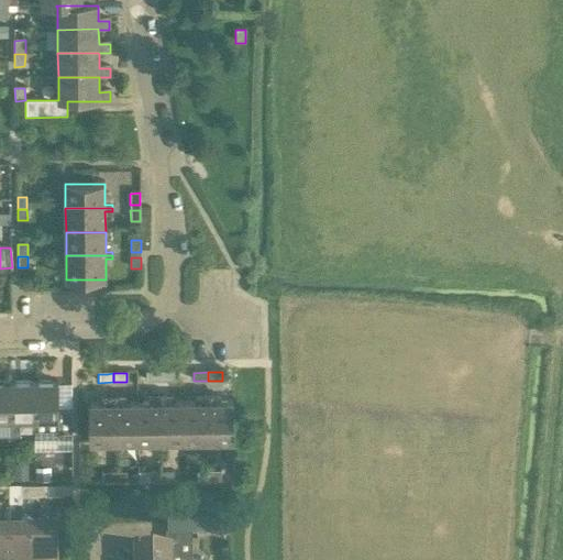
[(155,373),(146,373),(146,382),(161,382),(161,373),(155,373)]
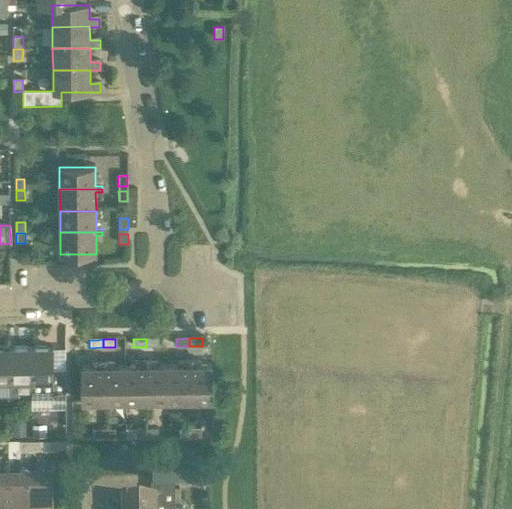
[(151,339),(146,339),(146,347),(159,347),(159,339),(151,339)]
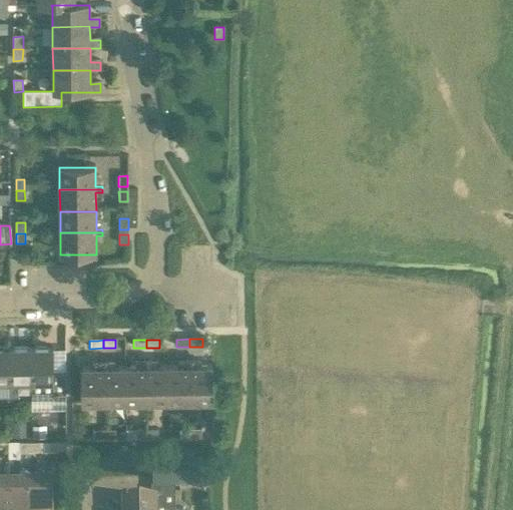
[(0,385),(10,385),(9,350),(0,350),(0,385)]
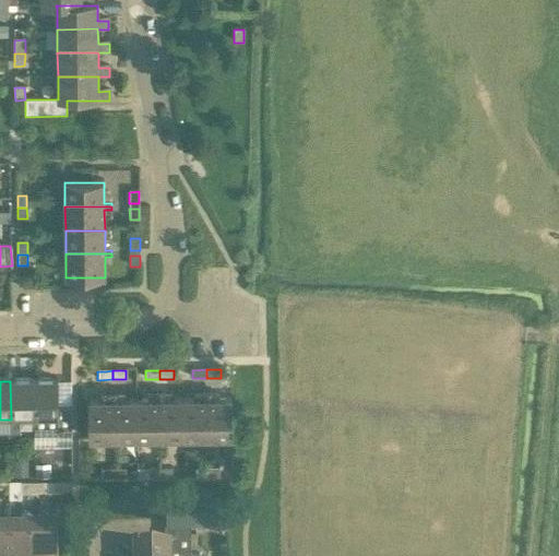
[(34,381),(10,381),(11,420),(11,436),(20,435),(20,420),(34,420),(34,381)]
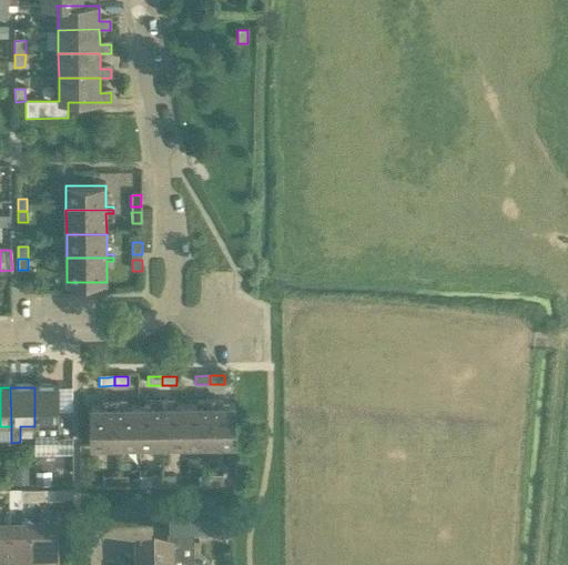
[(59,387),(34,387),(34,426),(34,437),(59,436),(59,445),(73,445),(72,417),(59,417),(59,387)]
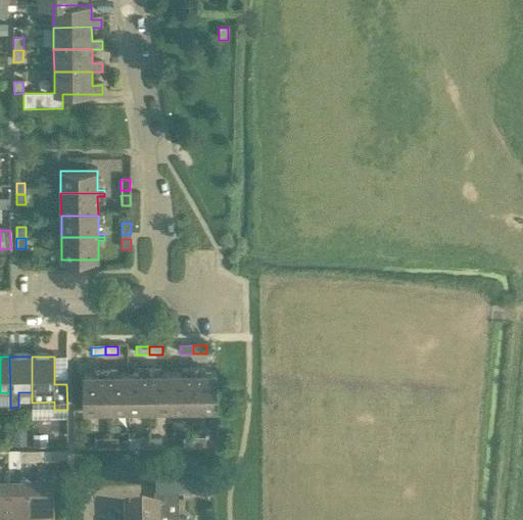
[(190,374),(172,375),(173,392),(173,411),(194,411),(194,392),(193,374),(190,374)]
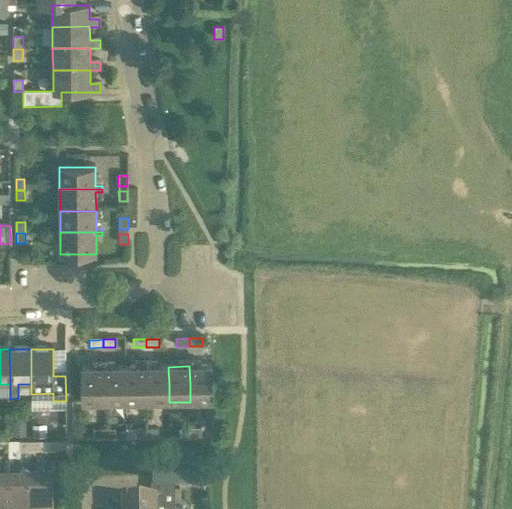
[(193,366),(189,366),(190,384),(190,402),(212,402),(211,384),(211,366),(193,366)]
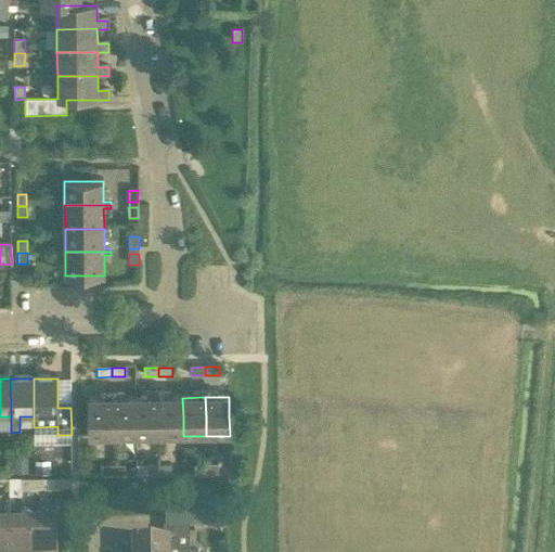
[(108,398),(88,399),(89,419),(89,438),(113,437),(113,418),(112,398),(108,398)]
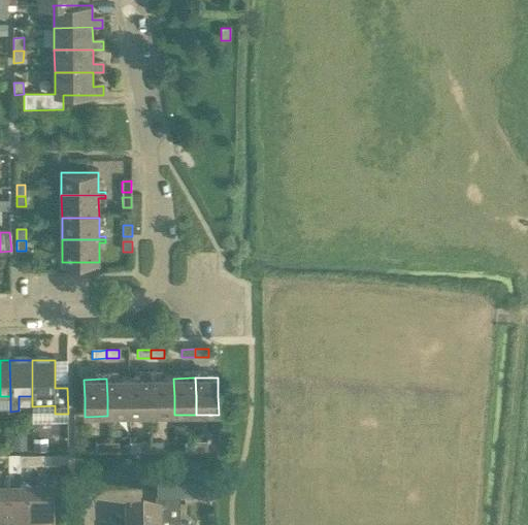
[(110,379),(106,379),(107,397),(107,416),(130,416),(130,397),(130,379),(110,379)]
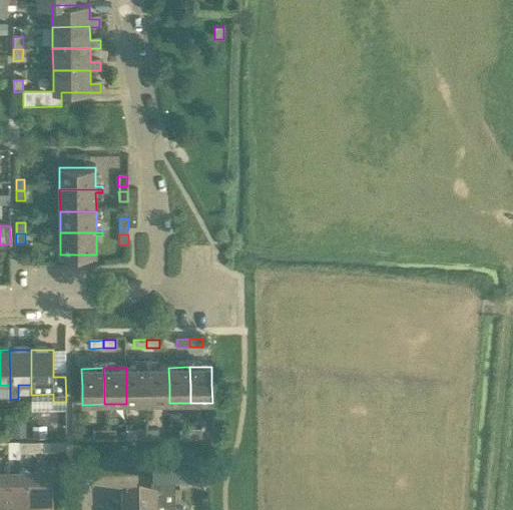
[(143,368),(126,368),(126,386),(126,404),(147,404),(147,386),(146,368),(143,368)]
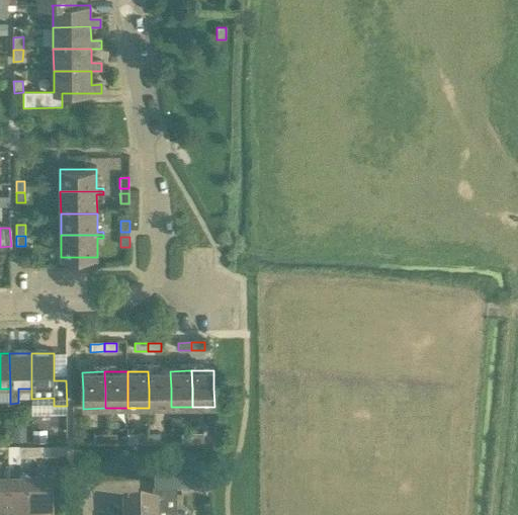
[(152,371),(148,371),(149,390),(149,408),(171,407),(171,389),(170,371),(152,371)]
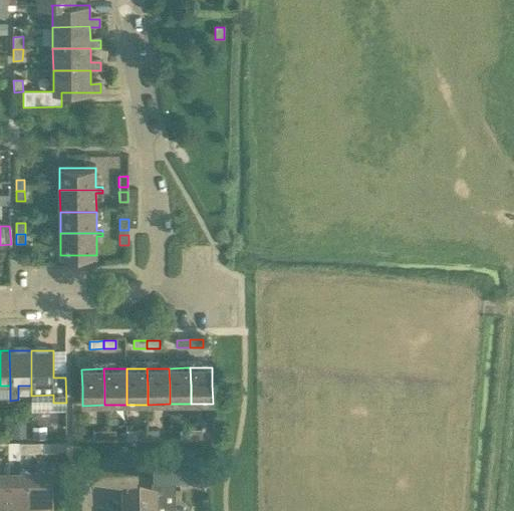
[(13,425),(13,436),(26,436),(26,425),(13,425)]
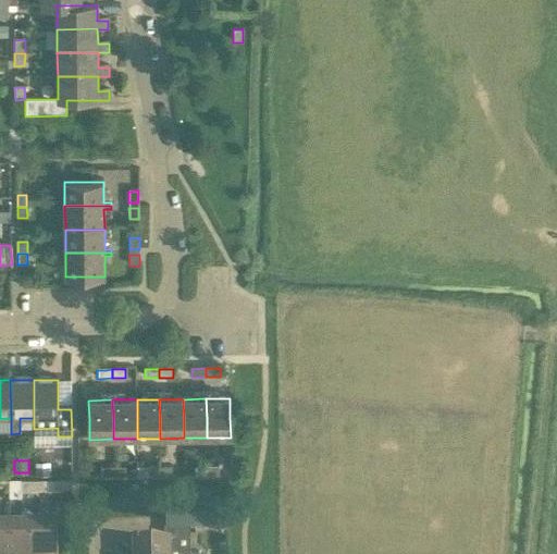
[(207,467),(196,467),(196,477),(207,477),(207,467)]
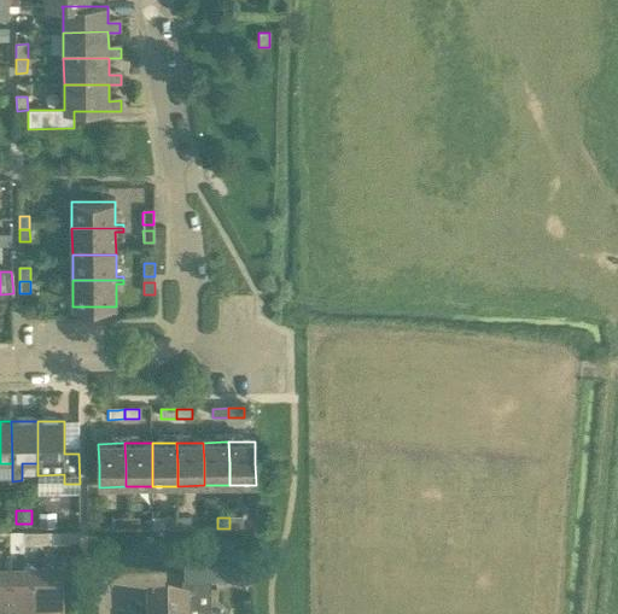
[(243,518),(229,518),(229,528),(243,528),(243,518)]
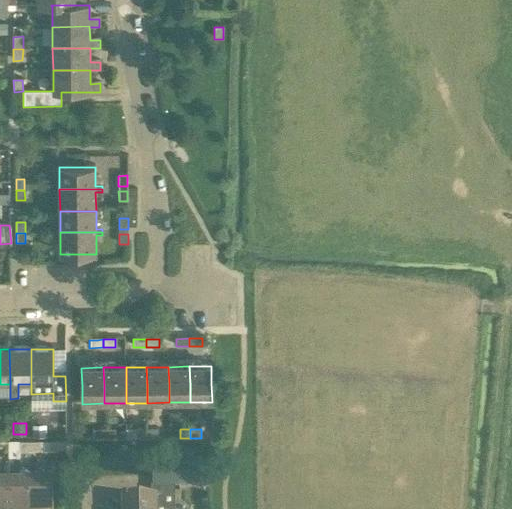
[(104,430),(94,431),(94,440),(104,439),(104,430)]
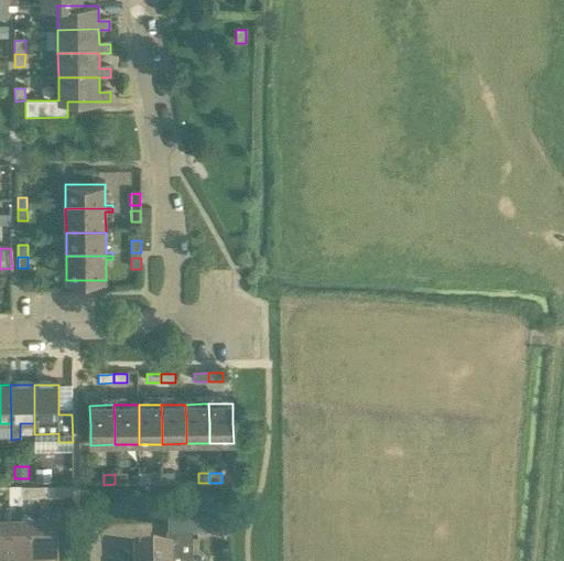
[(127,474),(115,474),(115,484),(127,484),(127,474)]
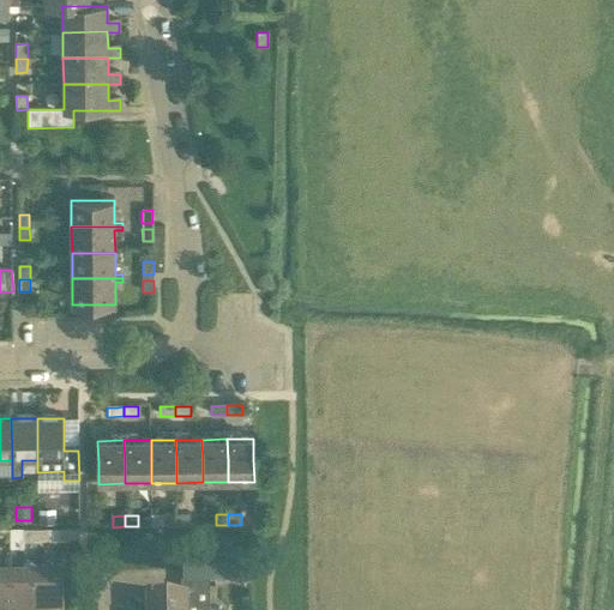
[(176,515),(164,515),(164,526),(176,526),(176,515)]
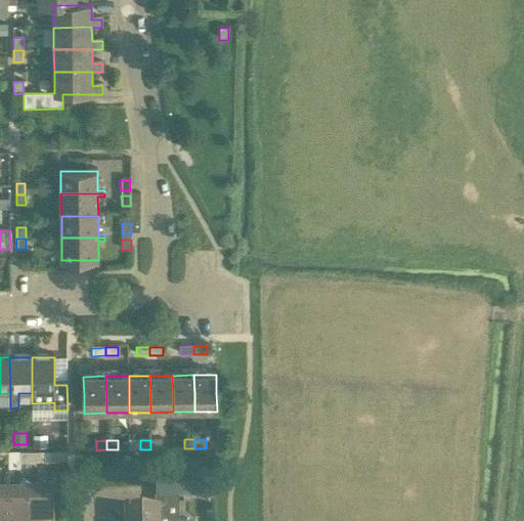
[(162,440),(150,440),(150,449),(162,449),(162,440)]
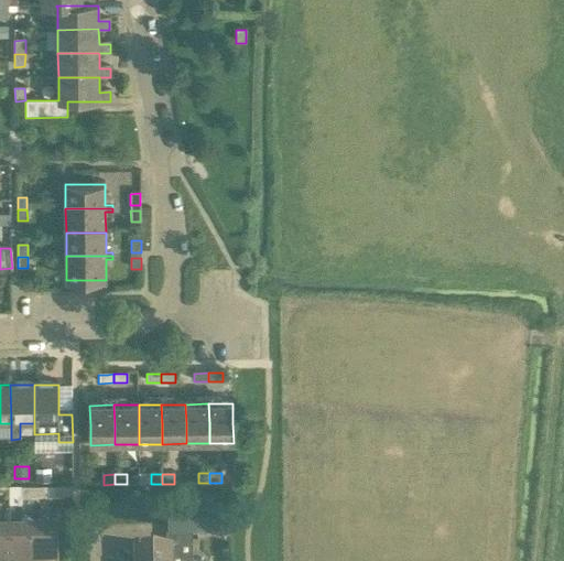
[(32,488),(21,488),(21,500),(33,500),(32,488)]
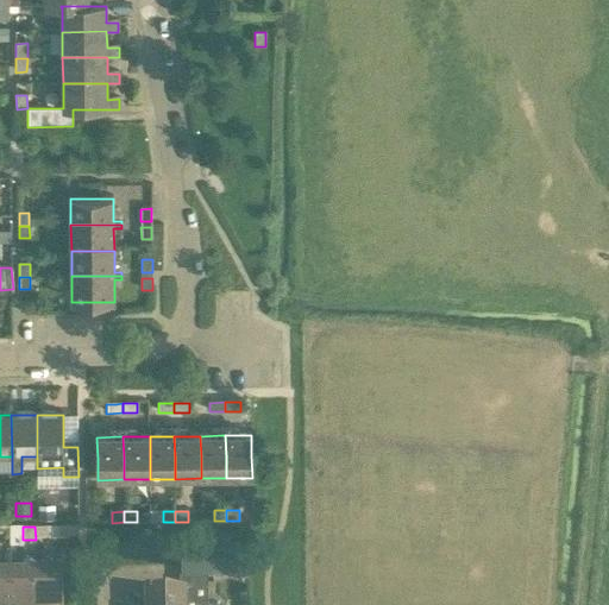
[(48,527),(35,527),(36,540),(48,539),(48,527)]
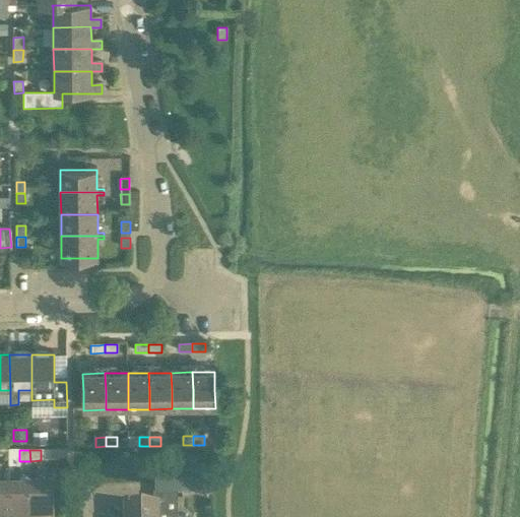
[(152,511),(124,512),(123,516),(177,516),(177,499),(181,499),(181,486),(168,486),(153,486),(154,499),(152,499),(152,511)]
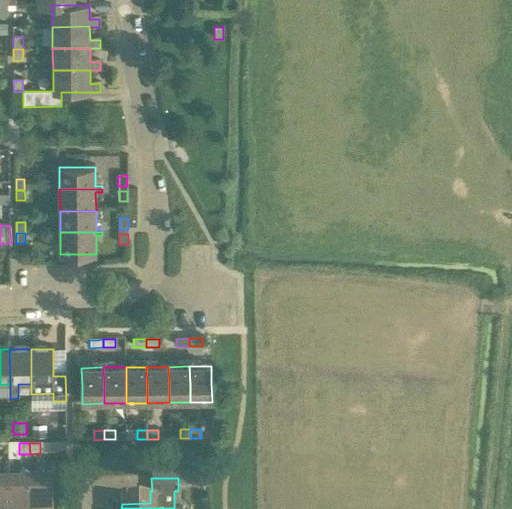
[(0,487),(0,508),(8,508),(9,487),(0,487)]
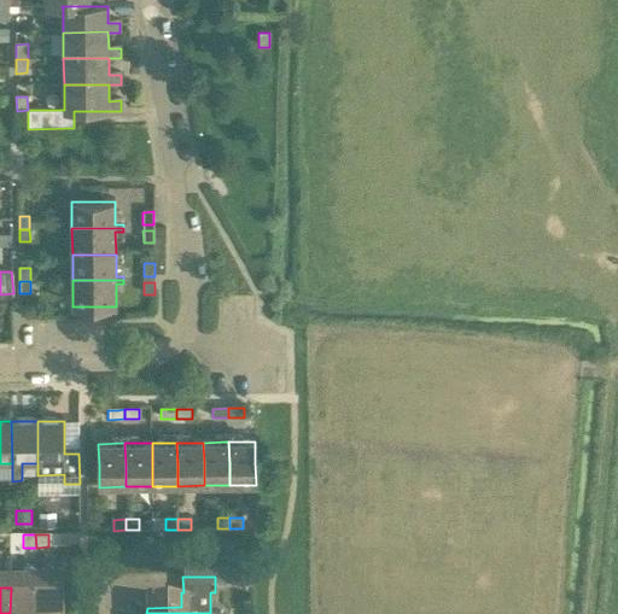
[(11,588),(10,613),(36,613),(36,588),(11,588)]
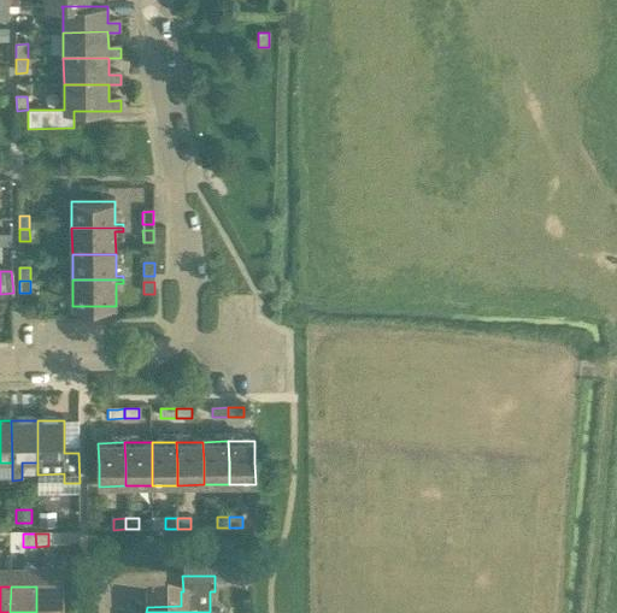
[(63,587),(36,587),(36,612),(63,612),(63,587)]
